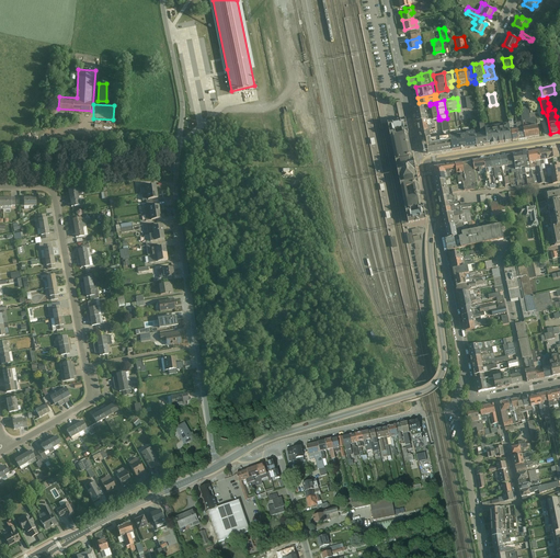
[(522,120),(524,137),(538,135),(536,123),(538,123),(538,118),(535,118),(534,112),(528,112),(527,106),(524,106),(524,105),(523,106),(523,107),(520,107),(522,120)]
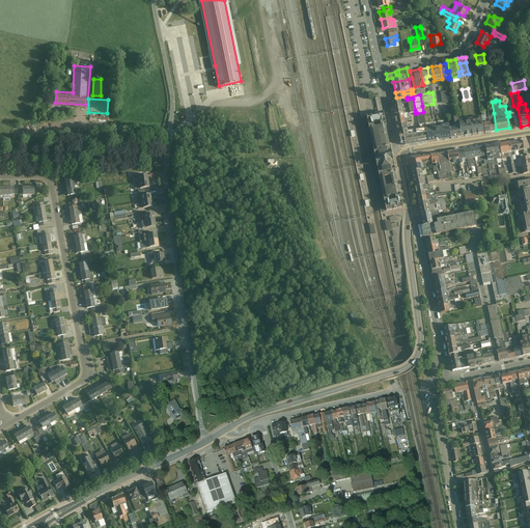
[(491,131),(487,116),(485,116),(484,109),(480,110),(479,110),(480,115),(481,122),(482,122),(484,132),(491,131)]
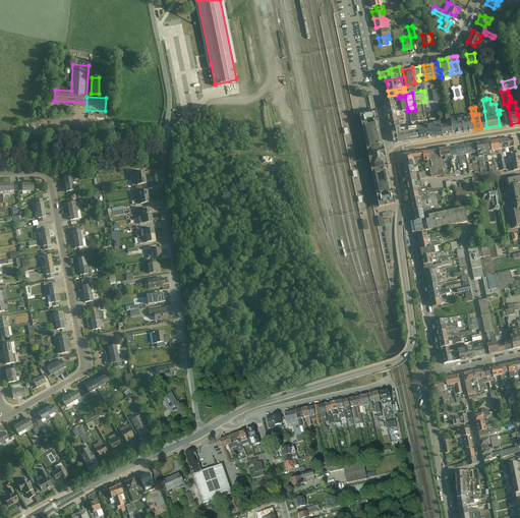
[(374,110),(357,114),(366,159),(372,183),(377,205),(394,200),(385,157),(374,110)]
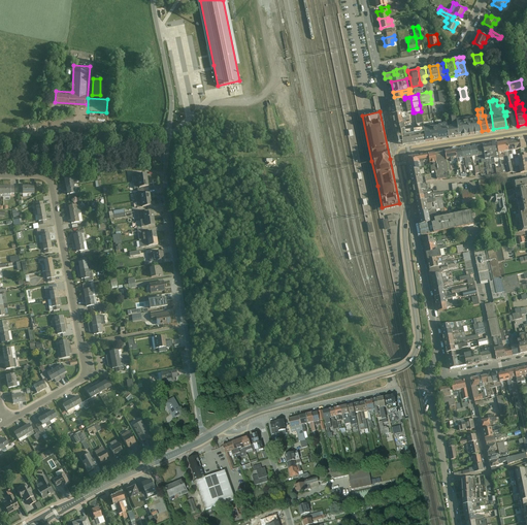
[(458,135),(455,119),(454,113),(450,115),(452,125),(447,126),(448,136),(458,135)]
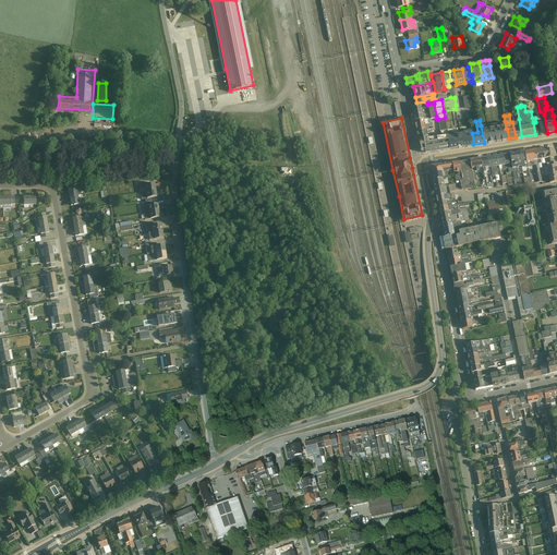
[(505,121),(499,122),(501,140),(508,139),(506,129),(505,121)]
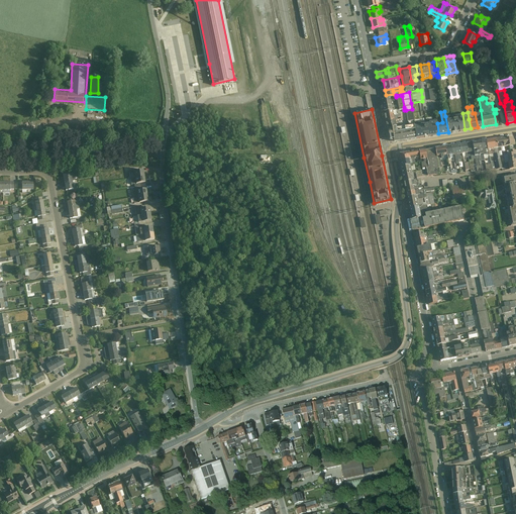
[(400,113),(385,116),(386,121),(395,119),(398,118),(397,116),(399,115),(399,114),(400,114),(400,113)]
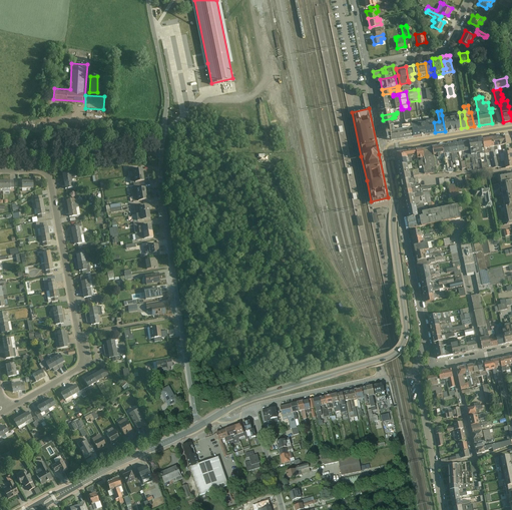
[(459,112),(450,113),(453,129),(461,128),(459,112)]
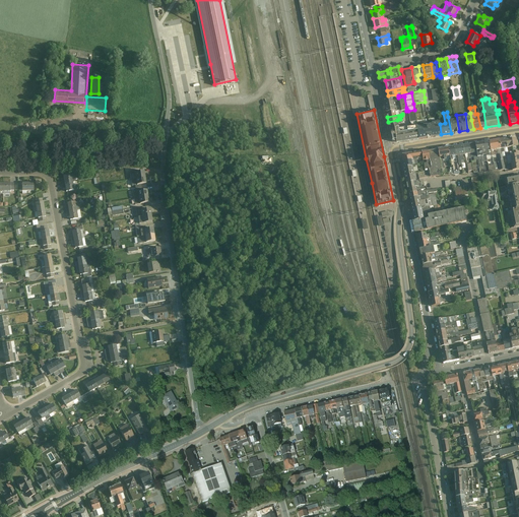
[(456,115),(448,117),(451,133),(459,131),(456,115)]
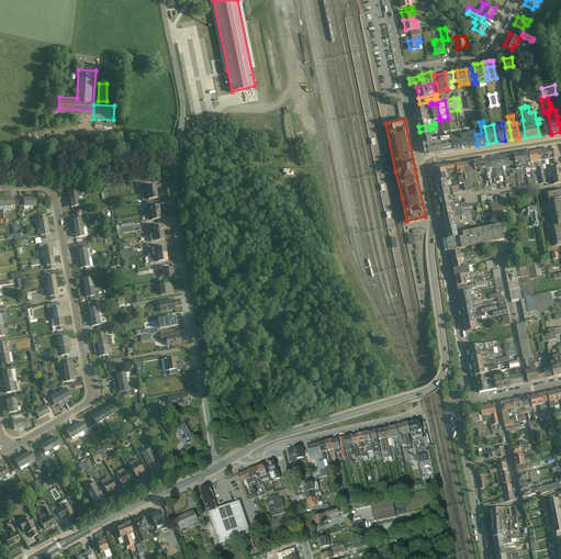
[(444,134),(439,135),(439,140),(441,151),(452,149),(450,137),(449,130),(442,131),(444,134)]
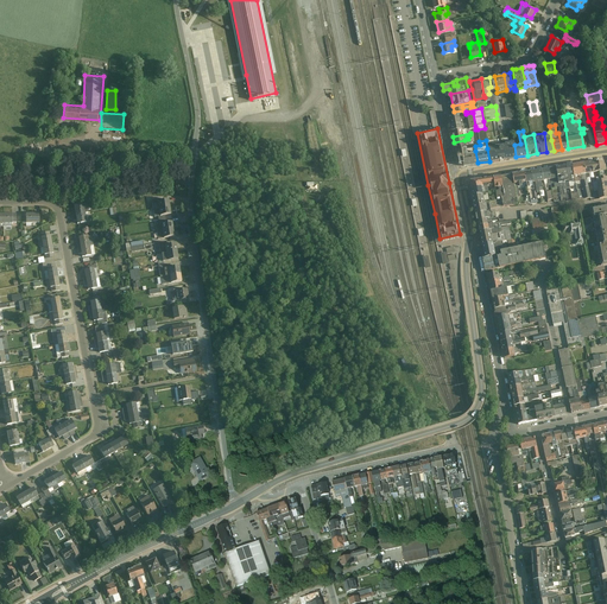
[(489,161),(516,157),(514,145),(487,148),(489,161)]
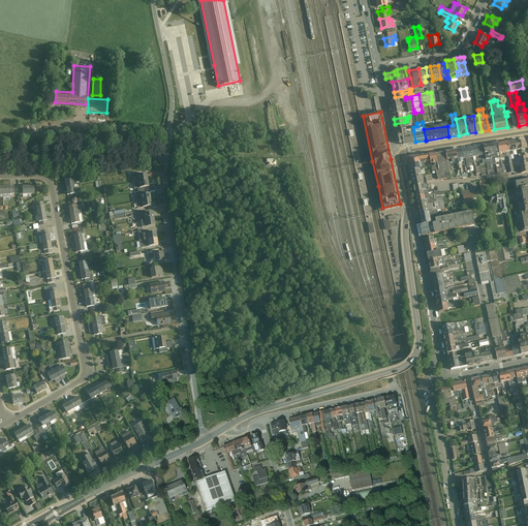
[(405,128),(396,130),(397,130),(398,136),(398,142),(400,141),(400,142),(402,142),(403,143),(405,143),(405,144),(406,143),(415,142),(413,131),(413,127),(405,128)]
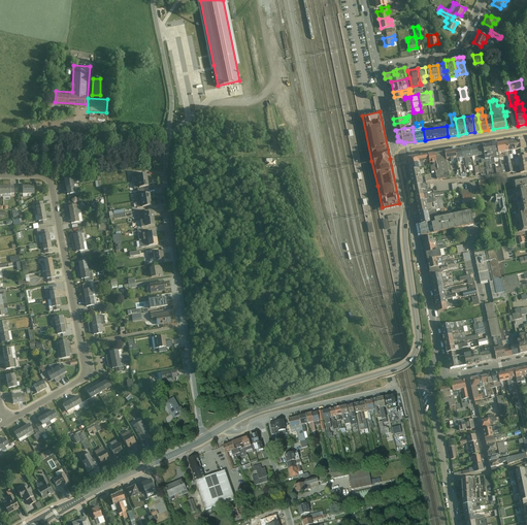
[(516,149),(524,146),(523,137),(514,138),(516,149)]
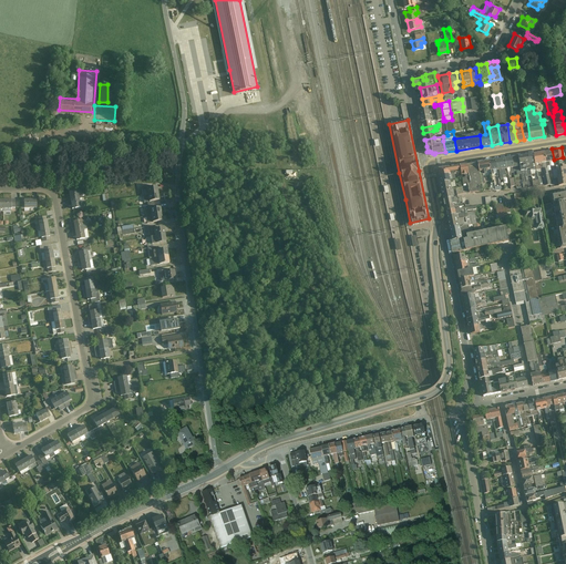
[(554,160),(552,149),(541,151),(543,162),(554,160)]
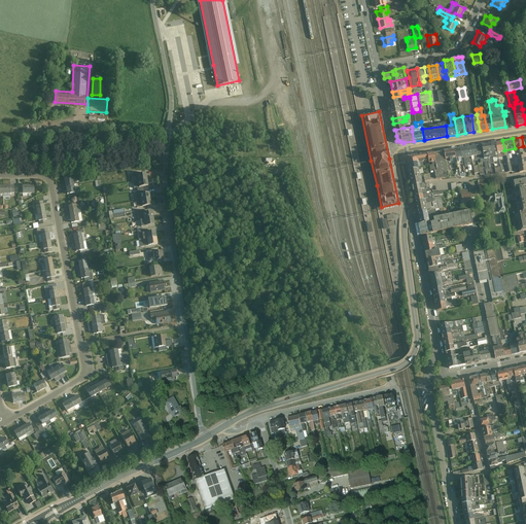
[(475,155),(483,153),(481,144),(472,145),(475,155)]
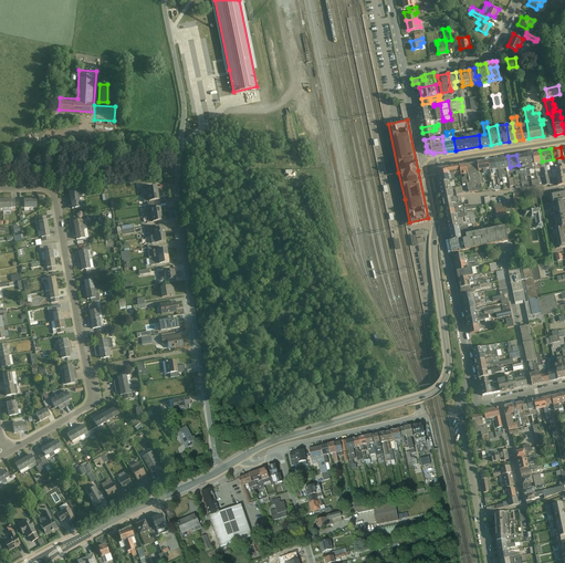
[(510,167),(508,156),(491,159),(493,169),(510,167)]
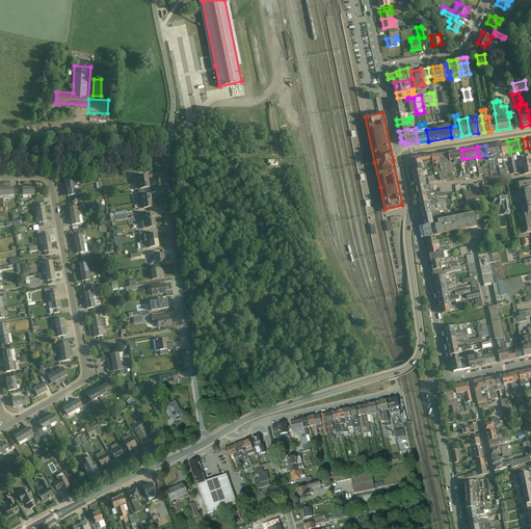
[(456,160),(463,159),(461,150),(454,151),(456,160)]
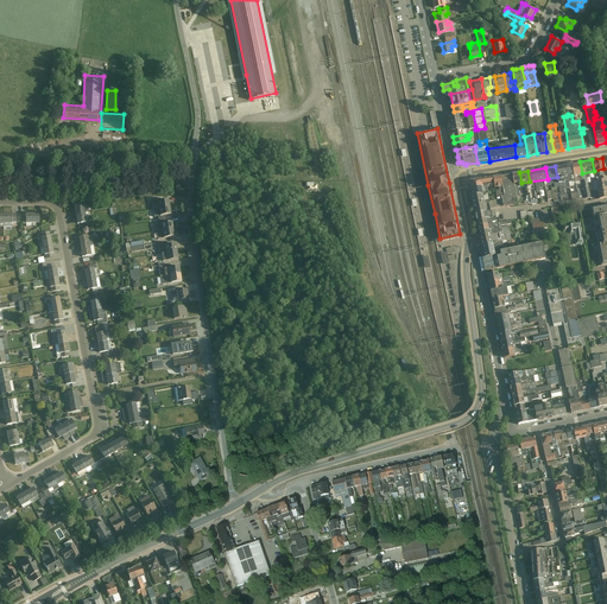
[(522,183),(519,172),(509,173),(511,185),(522,183)]
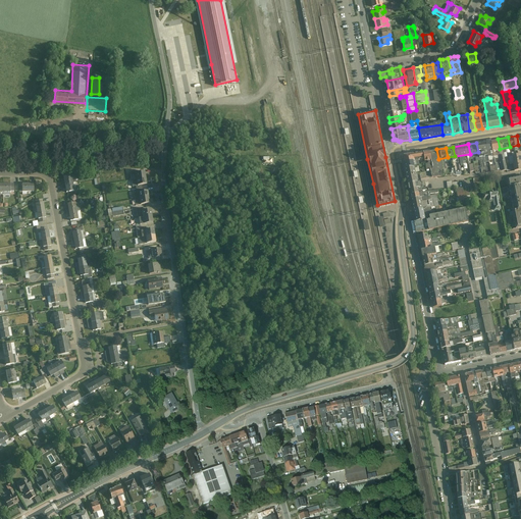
[(430,160),(438,159),(436,149),(429,150),(430,160)]
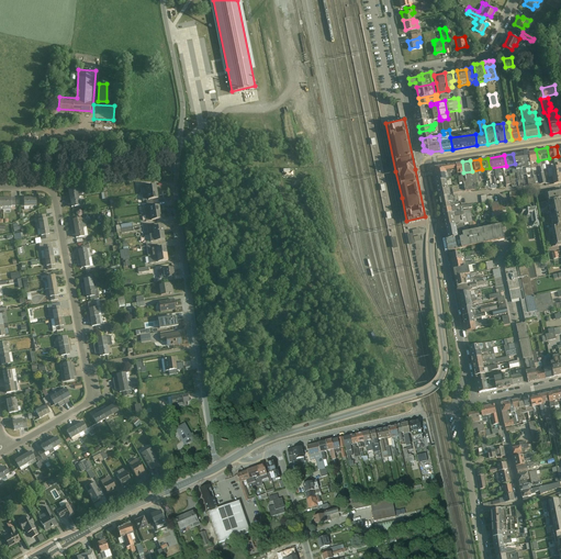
[(450,170),(457,169),(456,163),(435,166),(434,168),(435,172),(450,170)]
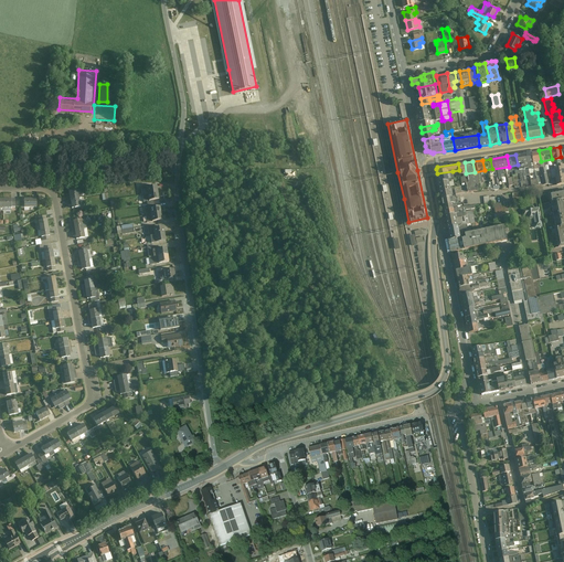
[(563,166),(552,168),(552,176),(563,173),(563,166)]
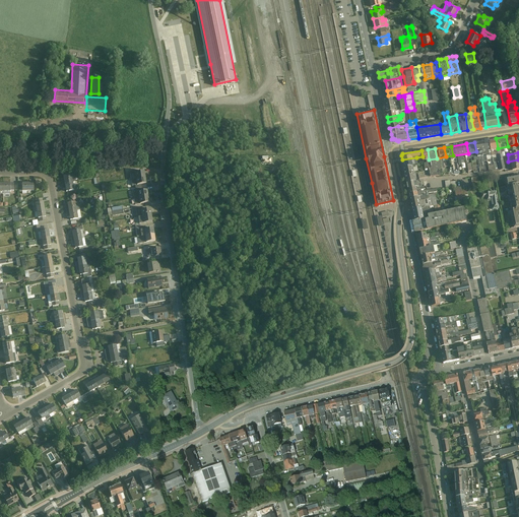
[(403,167),(417,164),(416,157),(402,159),(403,167)]
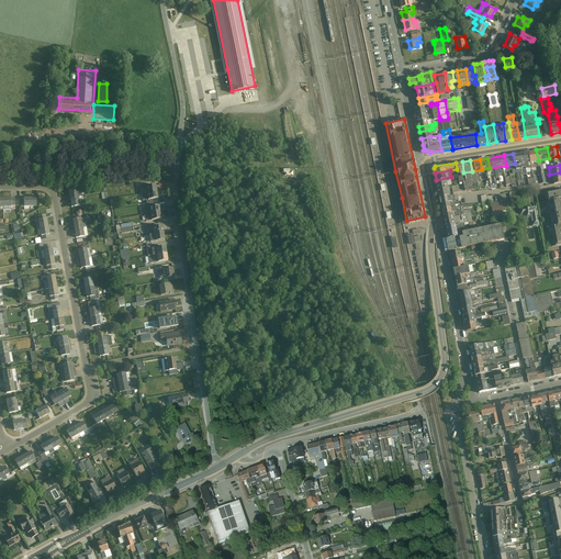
[(550,183),(560,181),(560,172),(549,175),(550,183)]
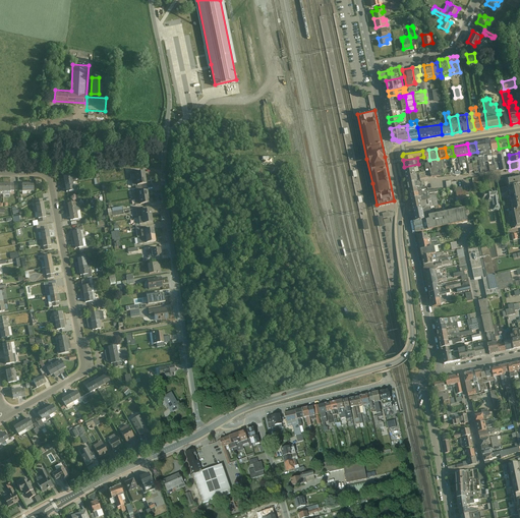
[(406,180),(423,177),(426,176),(423,161),(419,162),(419,164),(418,164),(404,167),(406,180)]
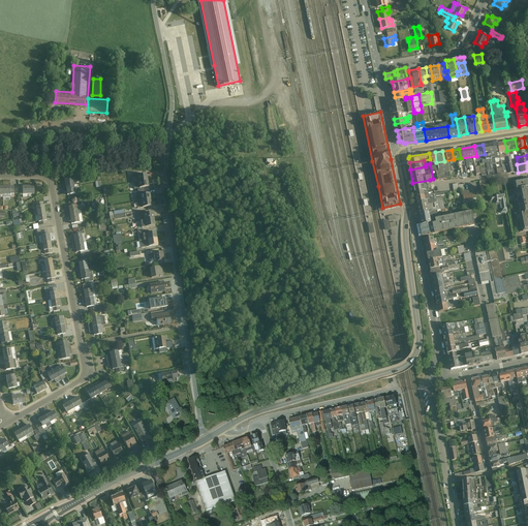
[(131,175),(132,180),(148,178),(147,172),(131,175)]
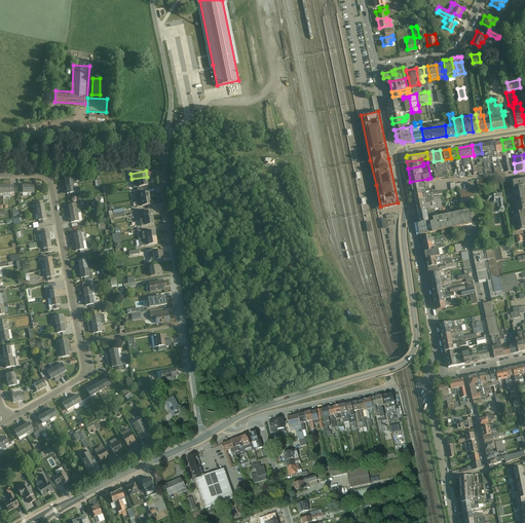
[(64,175),(65,183),(73,181),(72,173),(64,175)]
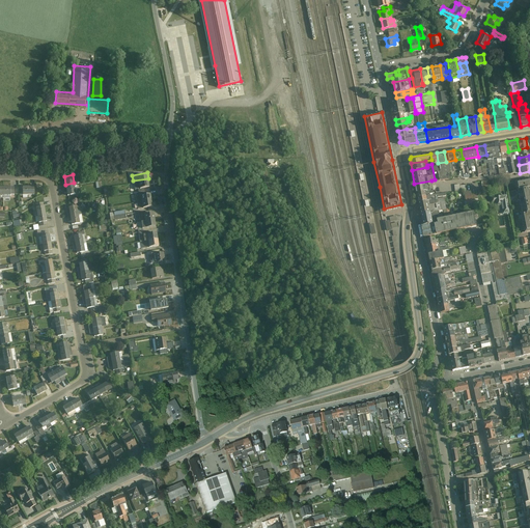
[(134,187),(149,184),(148,178),(133,181),(134,187)]
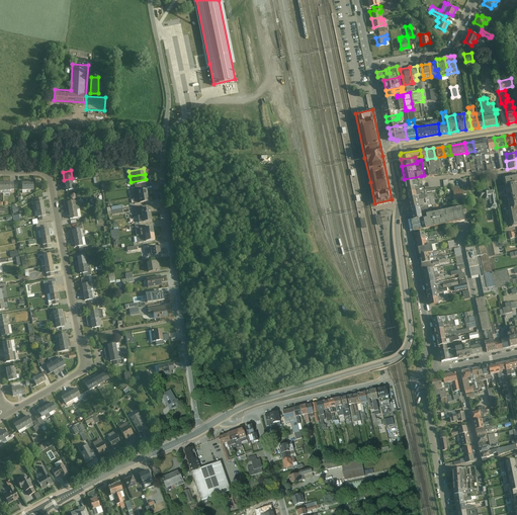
[(502,185),(515,182),(513,175),(500,177),(502,185)]
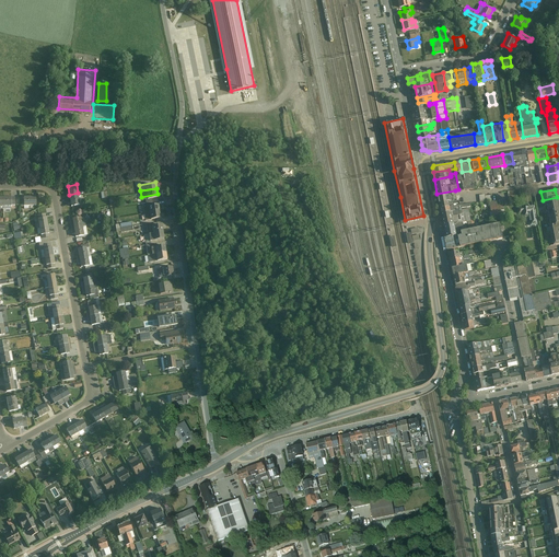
[(437,194),(439,202),(456,199),(455,190),(437,194)]
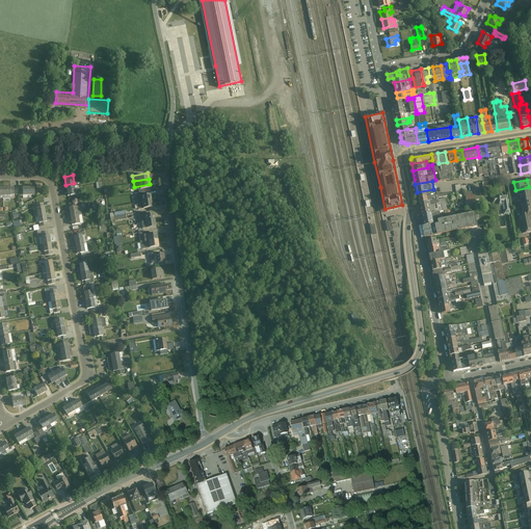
[(68,193),(76,191),(74,183),(65,185),(68,193)]
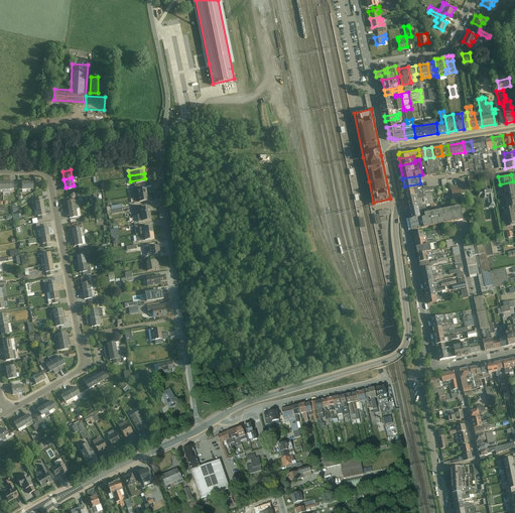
[(22,187),(33,187),(33,178),(21,178),(22,187)]
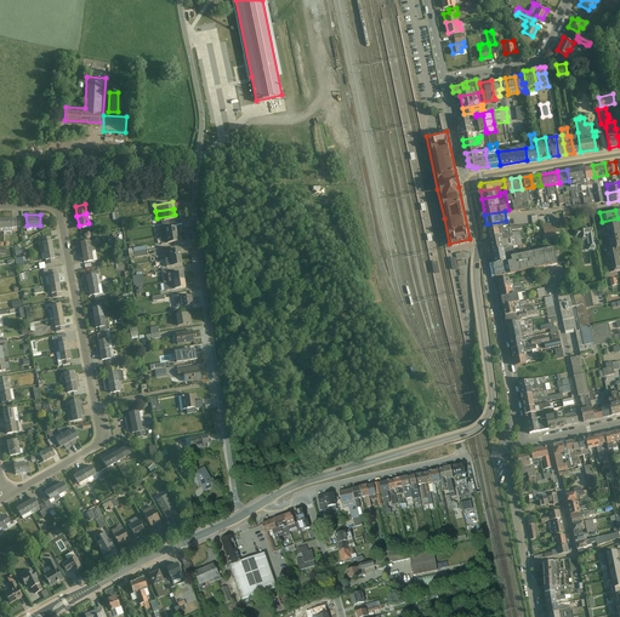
[(603,229),(619,227),(618,218),(602,222),(603,229)]
